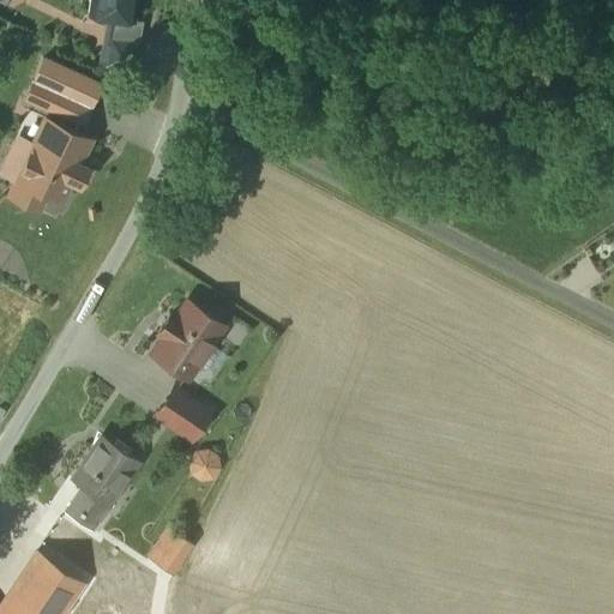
[(132,0),(90,0),(86,22),(127,29),(132,0)]
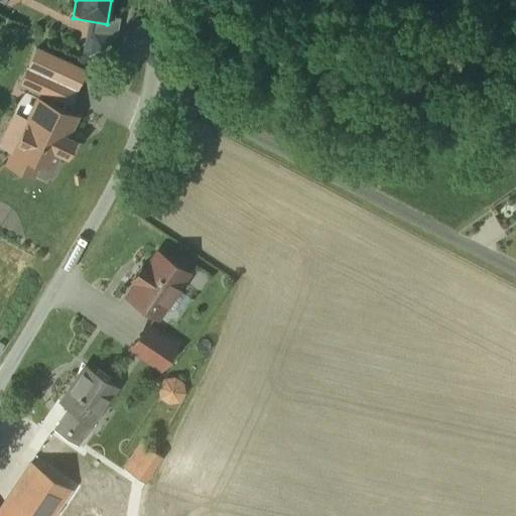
[(115,43),(87,40),(82,60),(111,67),(115,43)]
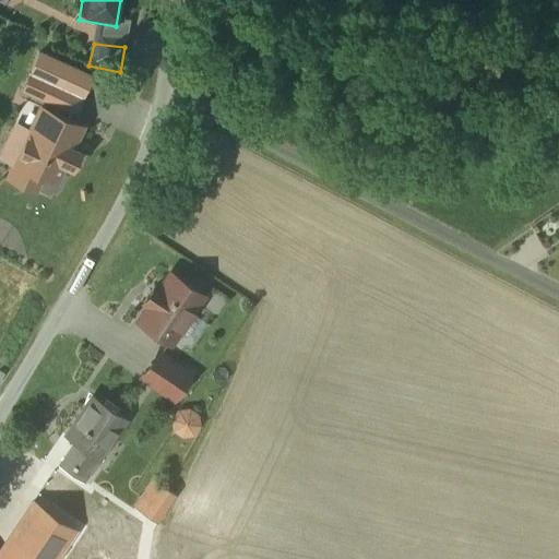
[(91,99),(31,70),(14,96),(80,130),(91,99)]
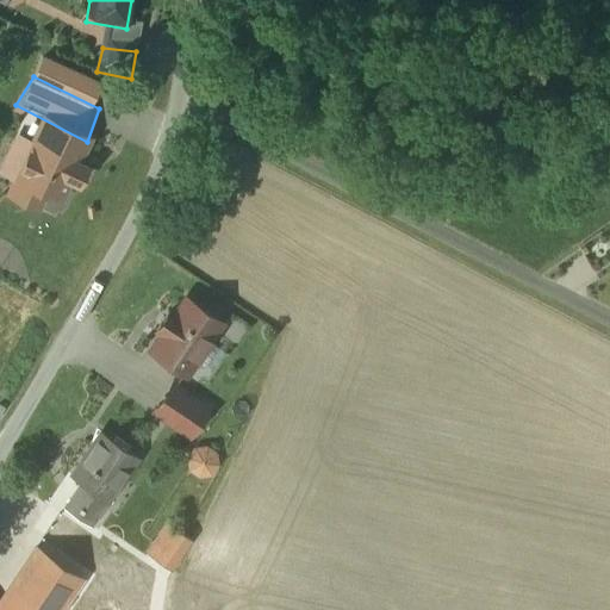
[(87,142),(43,120),(12,187),(57,207),(87,142)]
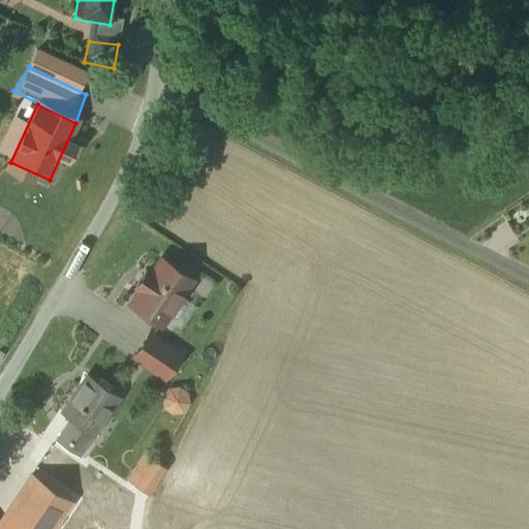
[(195,284),(156,259),(127,307),(166,331),(195,284)]
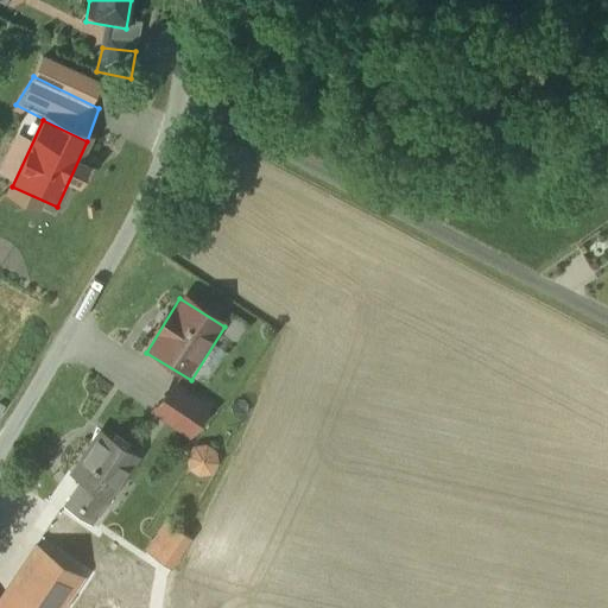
[(207,416),(168,391),(151,416),(191,442),(207,416)]
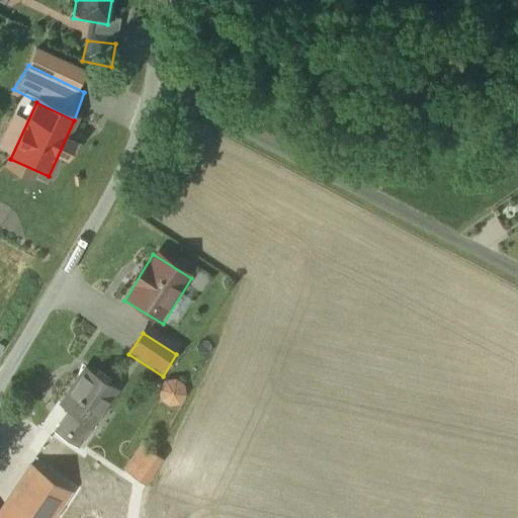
[(121,391),(84,364),(55,406),(67,414),(54,434),(80,450),(121,391)]
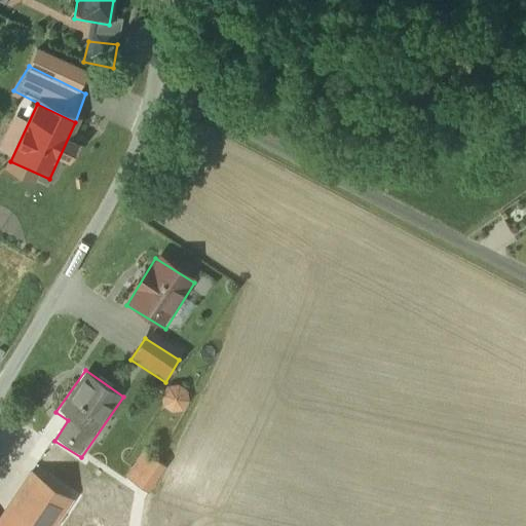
[(122,484),(81,457),(54,441),(0,524),(0,525),(142,525),(129,518),(160,471),(141,457),(122,484)]
